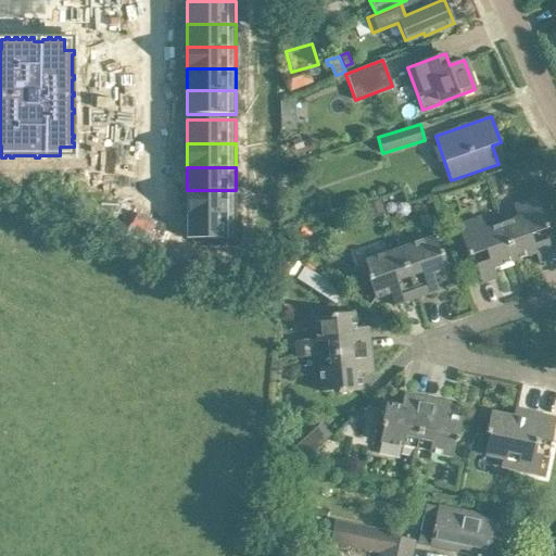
[(236,214),(236,190),(187,190),(187,214),(236,214)]
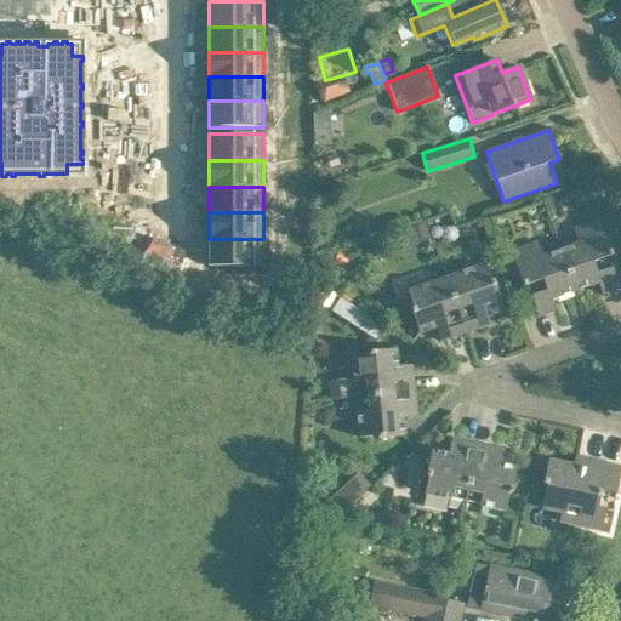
[(577,245),(560,251),(574,291),(598,283),(602,294),(619,288),(608,257),(611,256),(599,221),(573,231),(577,245)]
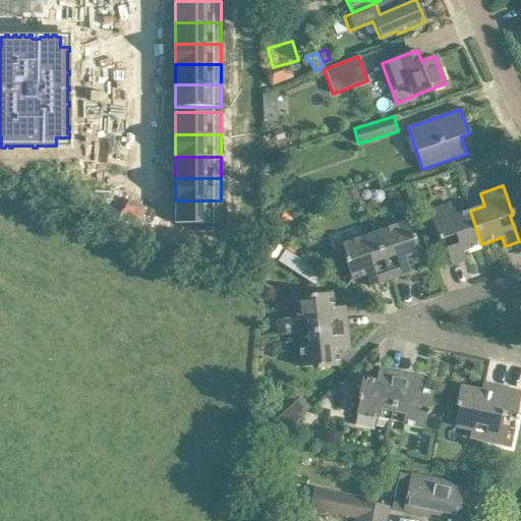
[(356,187),(342,192),(347,206),(361,200),(356,187)]
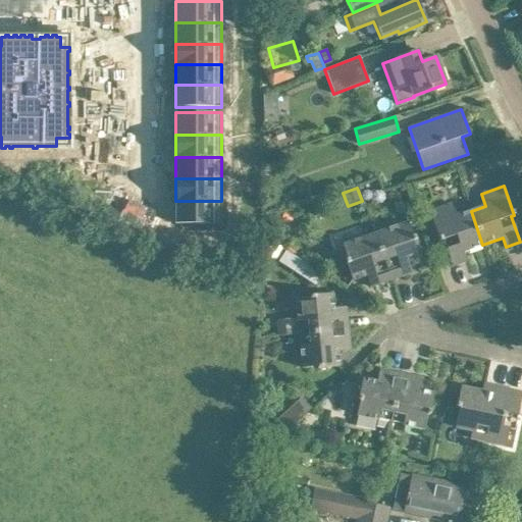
[(221,223),(221,201),(175,201),(175,223),(221,223)]
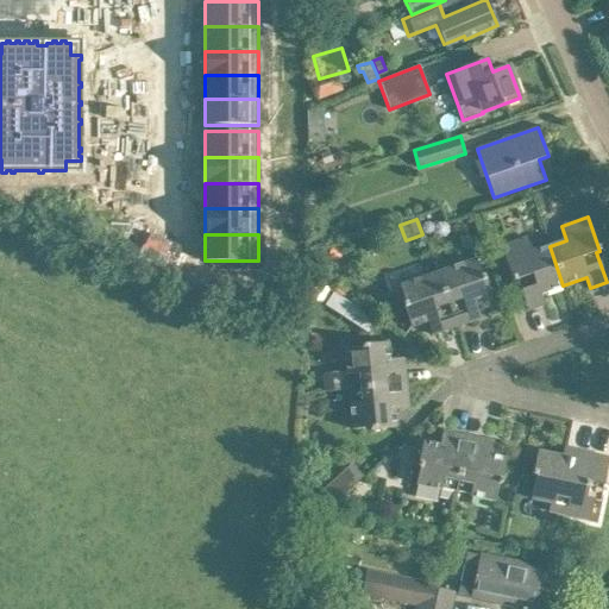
[(527,239),(501,248),(513,281),(516,280),(527,311),(544,305),(539,294),(563,286),(550,246),(532,252),(527,239)]
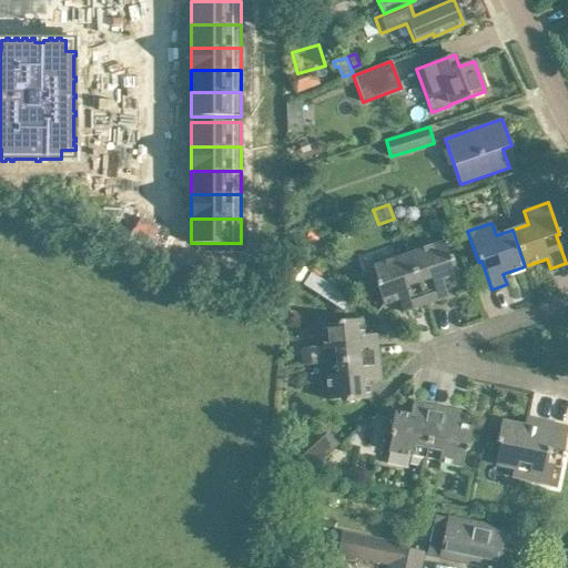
[(453,236),(443,240),(446,250),(456,246),(453,236)]
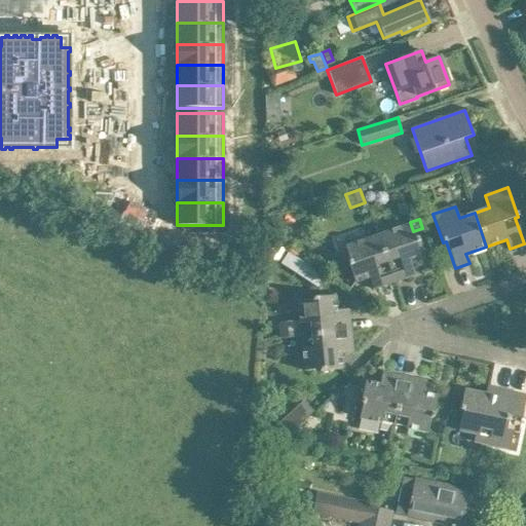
[(410,224),(378,235),(395,282),(414,274),(410,263),(424,258),(417,238),(415,239),(410,224)]
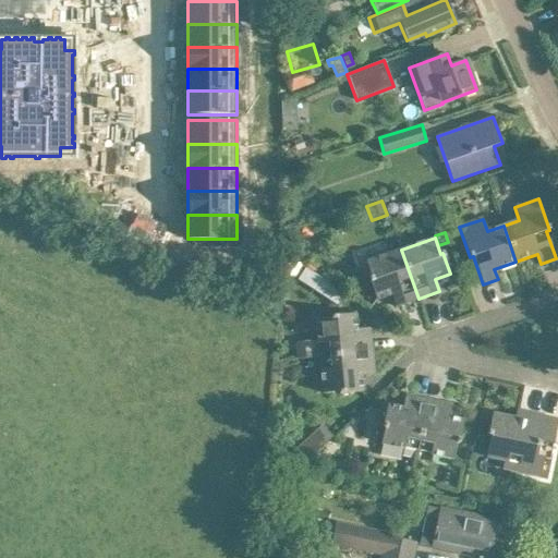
[(401,250),(366,262),(372,277),(368,278),(376,300),(391,294),(396,306),(419,299),(401,250)]
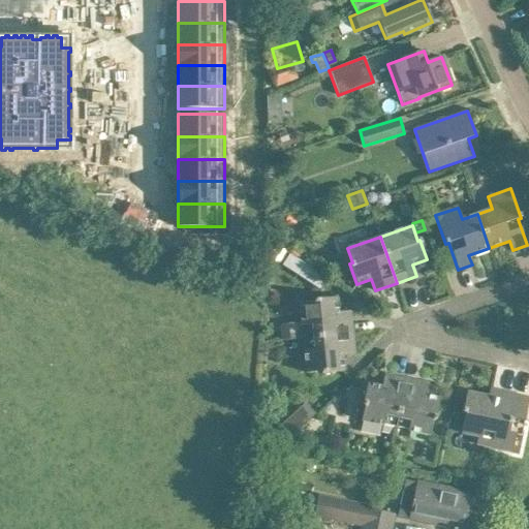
[(289,253),(282,265),(319,289),(327,278),(289,253)]
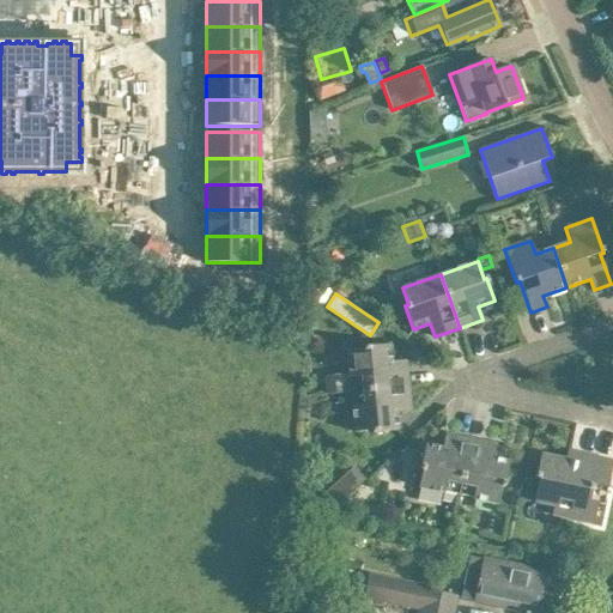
[(350,375),(326,377),(328,394),(351,392),(408,386),(405,360),(392,362),(389,345),(364,347),(365,350),(347,352),(350,375)]
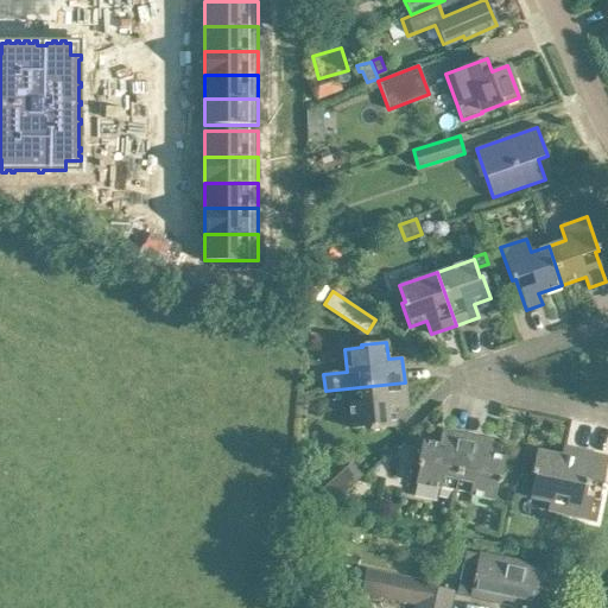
[(405,382),(348,388),(353,429),(369,426),(369,429),(394,428),(393,410),(407,409),(405,382)]
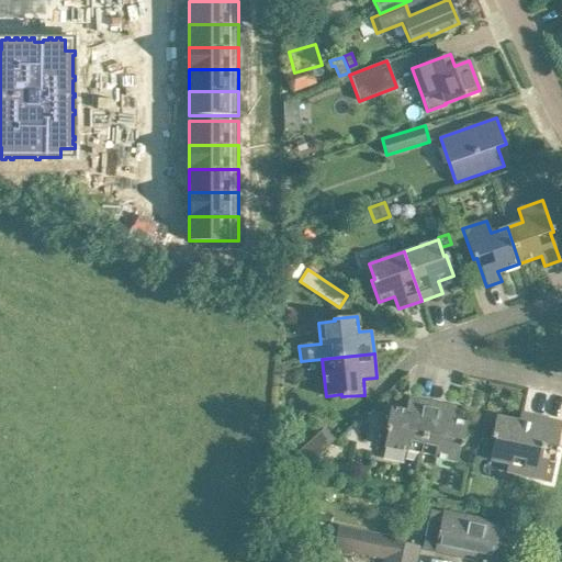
[(388,433),(384,448),(417,456),(428,403),(407,398),(405,411),(390,407),(384,431),(388,433)]
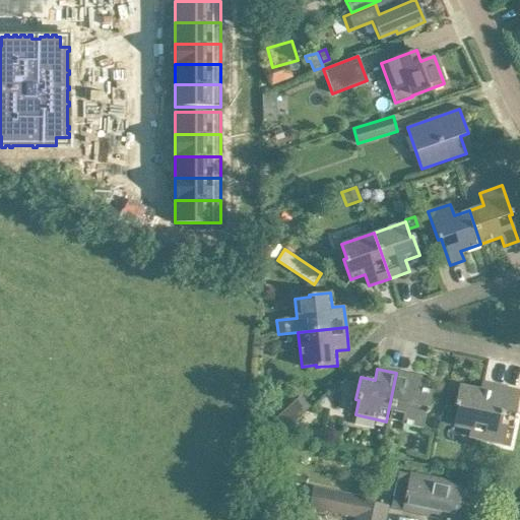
[(396,373),(386,421),(424,429),(427,414),(428,414),(432,392),(417,389),(420,377),(396,373)]
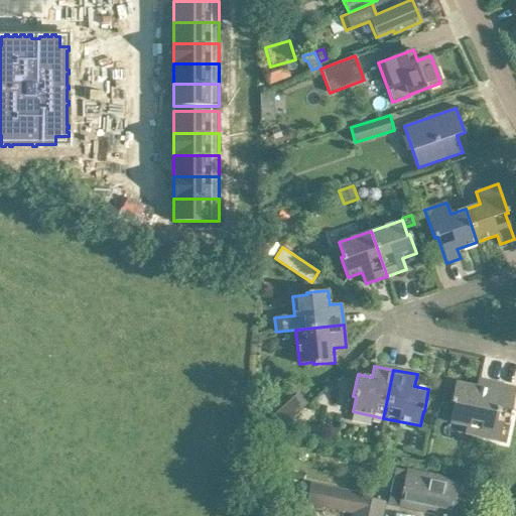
[(477,387),(455,382),(450,403),(454,404),(448,423),(465,426),(464,433),(499,441),(503,424),(508,425),(515,388),(490,383),(488,393),(476,391),(477,387)]
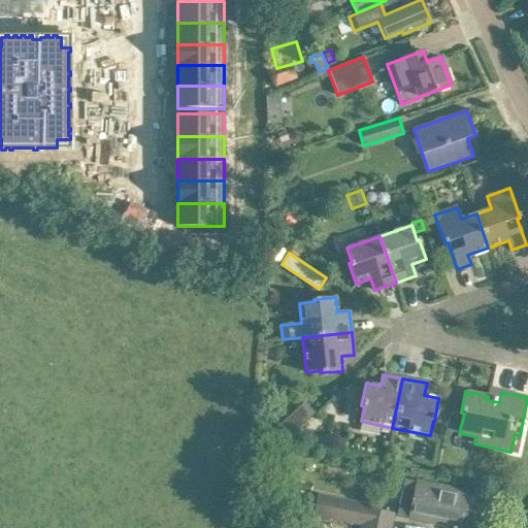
[(304,401),(272,431),(290,435),(315,413),(304,401)]
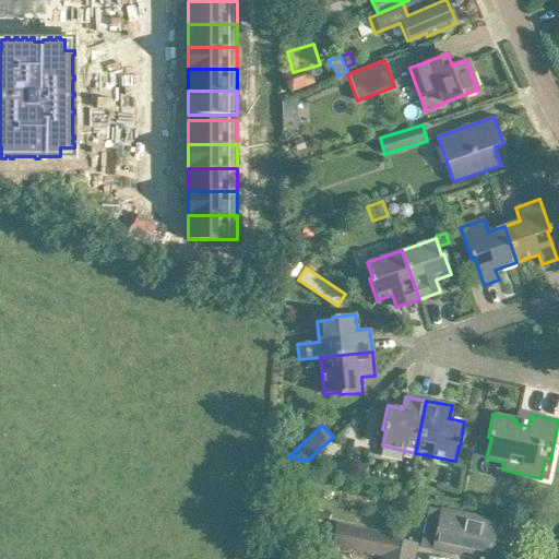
[(483,558),(487,558),(496,522),(429,507),(420,545),(478,558),(482,558),(483,558)]
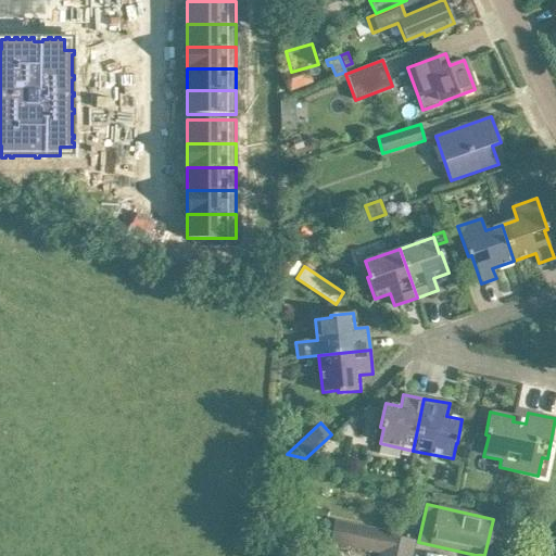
[(386,531),(349,525),(335,521),(329,543),(380,553),(394,555),(409,555),(413,542),(384,536),(386,531)]
